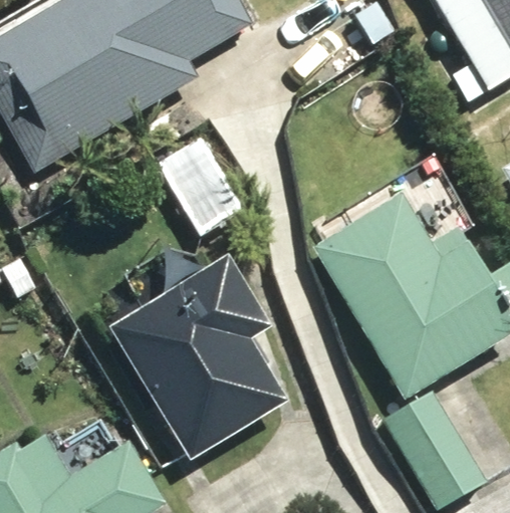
[(62,0),(0,36),(0,111),(34,174),(198,76),(190,61),(253,25),(238,0),(62,0)]
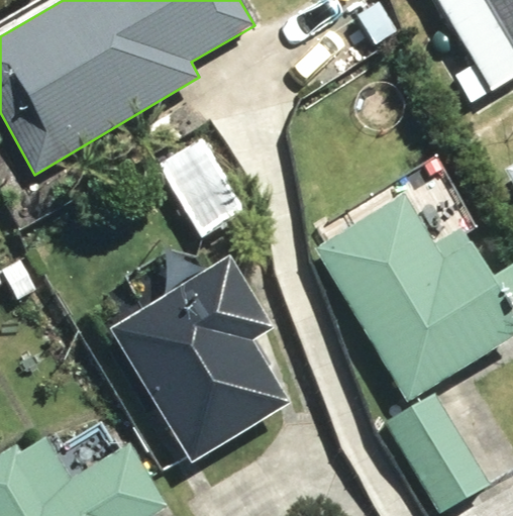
[(488,0),(430,33),(473,103),(512,79),(512,20),(501,0),(488,0)]
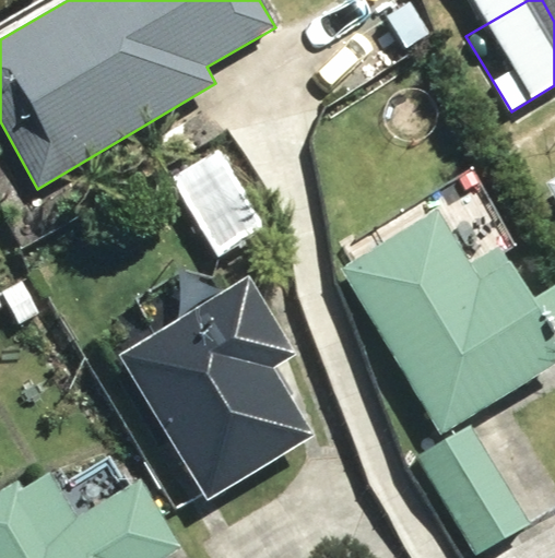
[(172,178),(217,258),(264,229),(219,150),(172,178)]
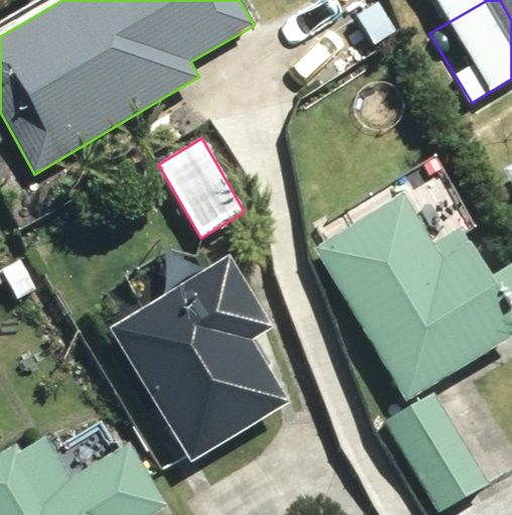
[(316,246),(406,399),(511,337),(511,309),(506,300),(511,296),(511,267),(493,279),(470,241),(440,258),(403,196),(316,246)]
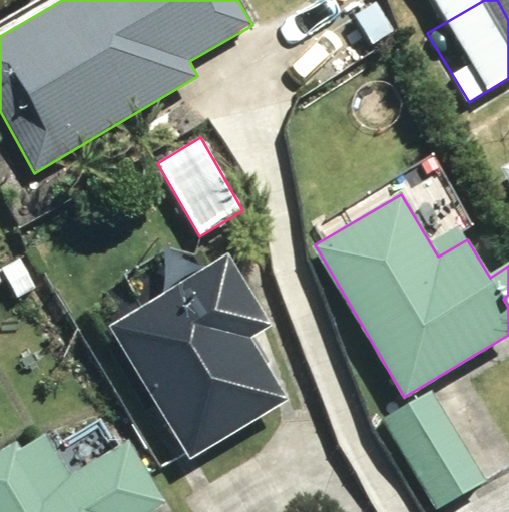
[(110,324),(189,460),(288,401),(250,339),(271,327),(227,254),(110,324)]
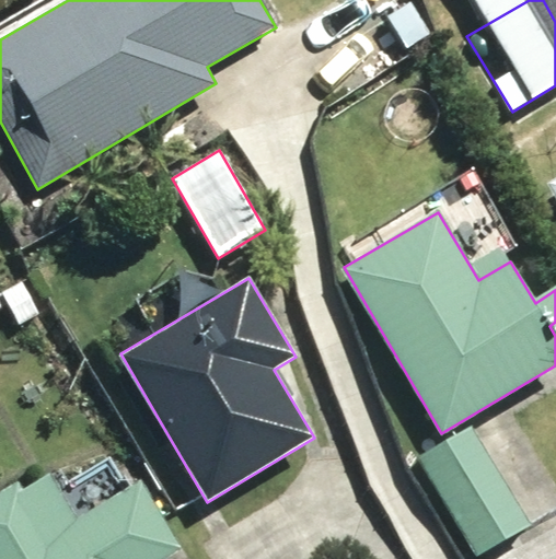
[(0,310),(10,328),(29,318),(11,289),(0,294),(0,310)]
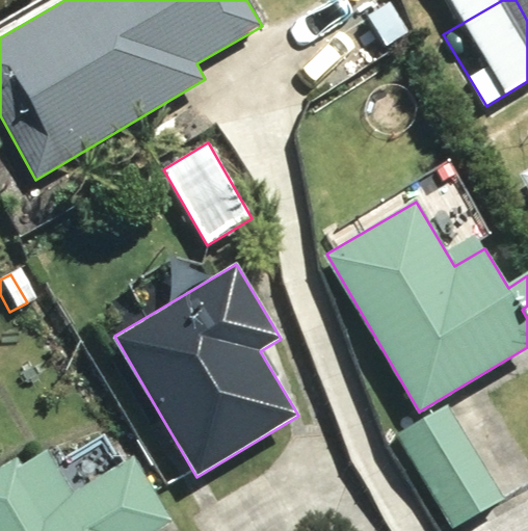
[(396,436),(453,530),(503,500),(446,406),(396,436)]
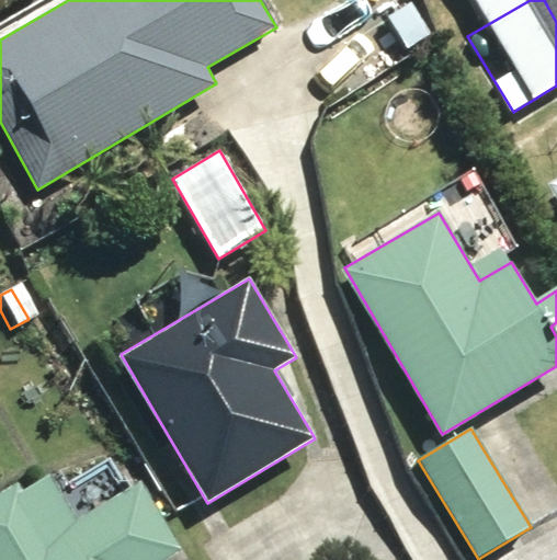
[(168,559),(181,551),(140,484),(77,524),(49,477),(22,492),(18,486),(0,495),(0,559),(168,559)]
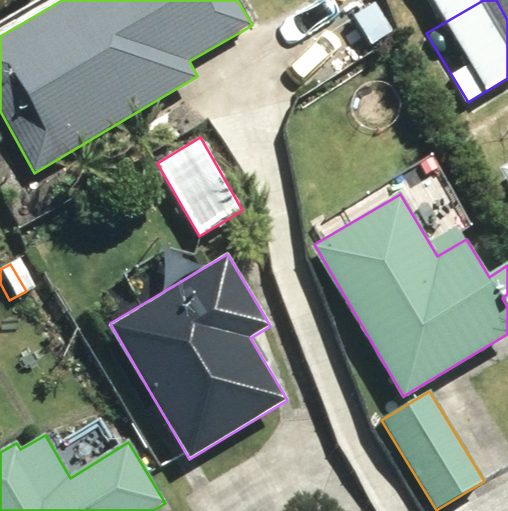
All buildings are outlined.
